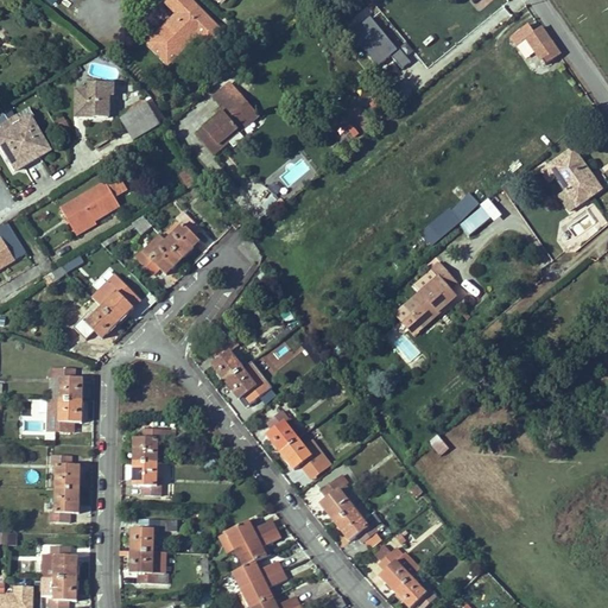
[(170,65),(196,39),(204,42),(219,26),(190,0),(171,0),(169,5),(178,14),(175,19),(177,21),(170,30),(166,26),(149,45),(170,65)]
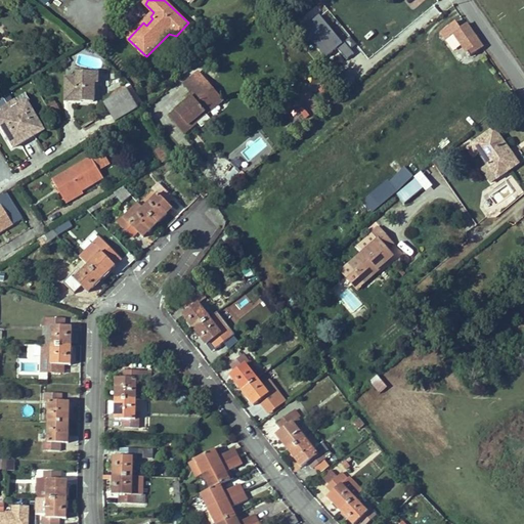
[(461,29),(456,22),(440,33),(445,40),(454,34),(461,29)]
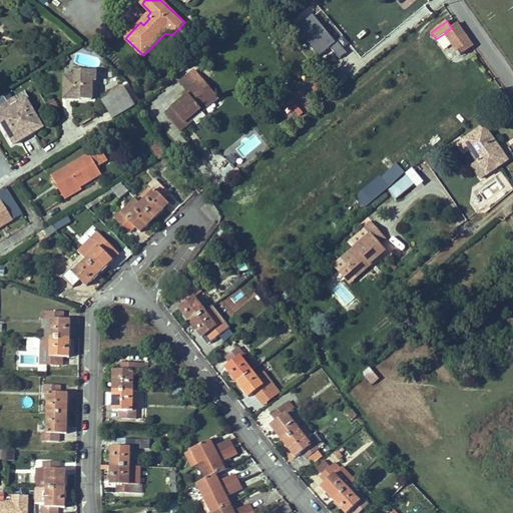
[(178,40),(190,28),(184,22),(172,35),(178,40)]
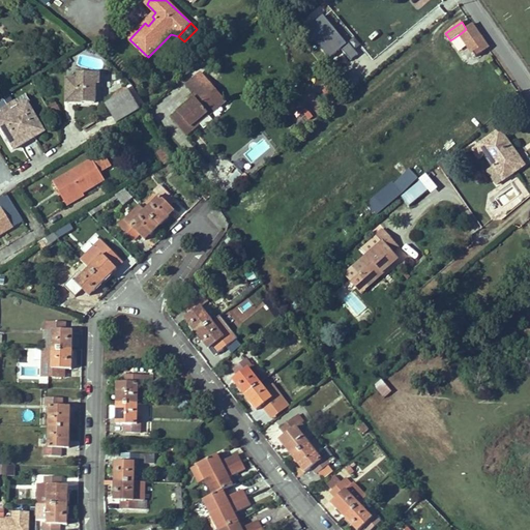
[(489,49),(472,25),(466,29),(460,34),(476,58),(489,49)]
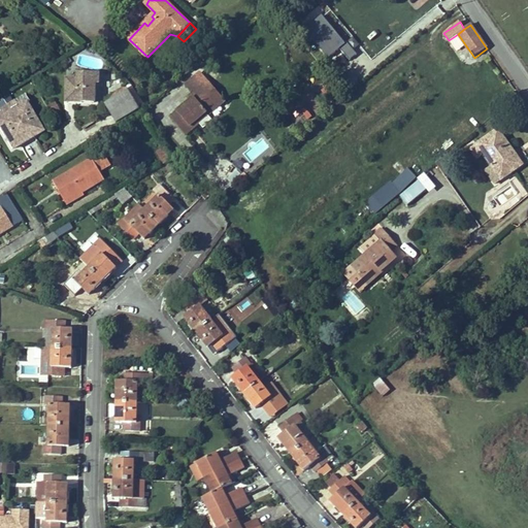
[(99,81),(101,81),(102,71),(79,70),(79,77),(67,76),(66,101),(83,102),(84,100),(98,100),(99,81)]
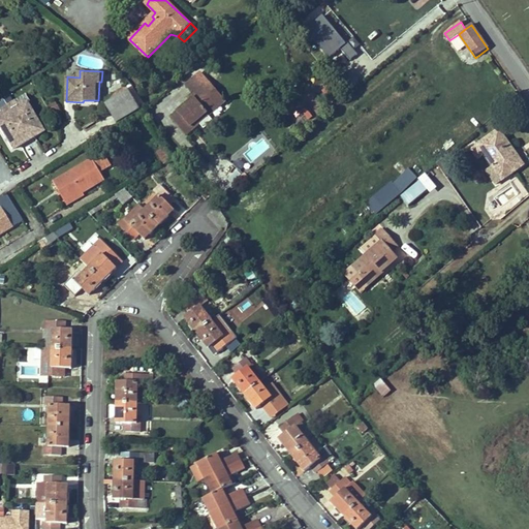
[(173,118),(184,131),(190,126),(193,130),(210,116),(208,114),(217,104),(211,97),(212,95),(212,94),(212,93),(206,87),(209,83),(200,74),(187,86),(194,94),(197,97),(192,101),(173,118)]
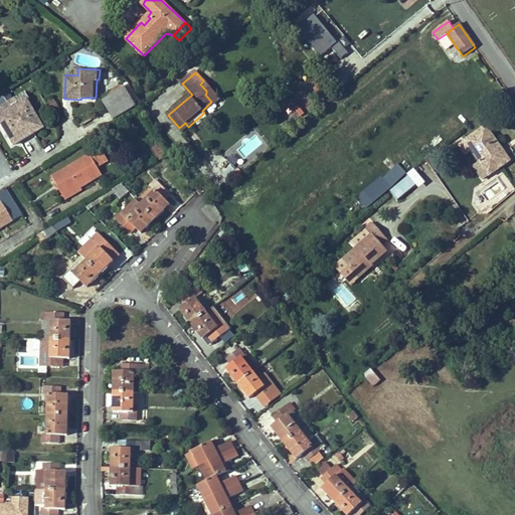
[(105,101),(132,84),(129,79),(100,97),(105,101)]
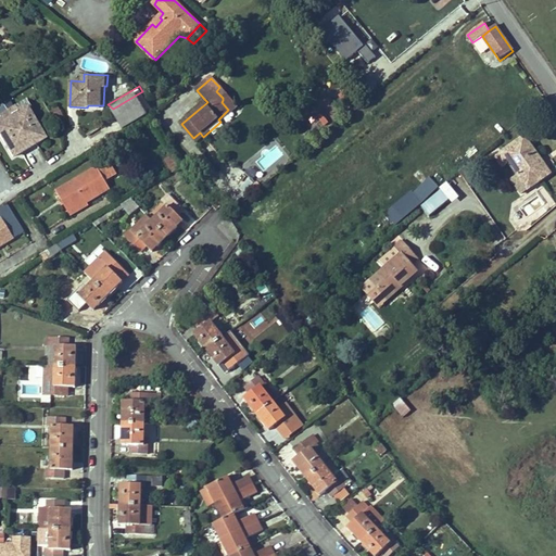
[(218,119),(220,122),(237,106),(219,87),(216,91),(223,98),(223,99),(223,100),(222,102),(228,110),(218,119)]
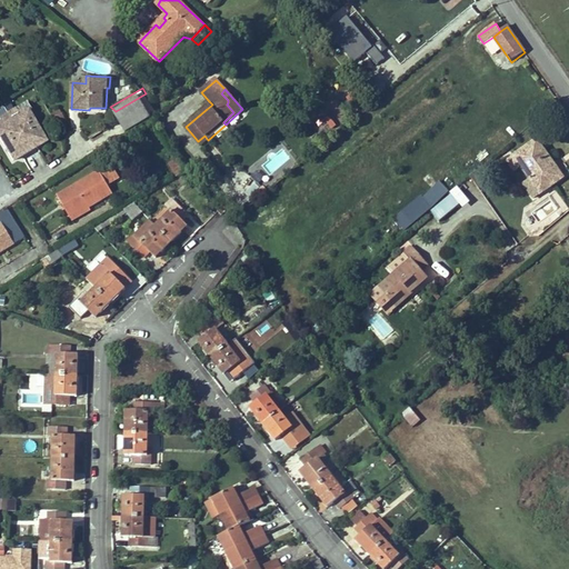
[(128,130),(158,112),(146,93),(116,111),(128,130)]
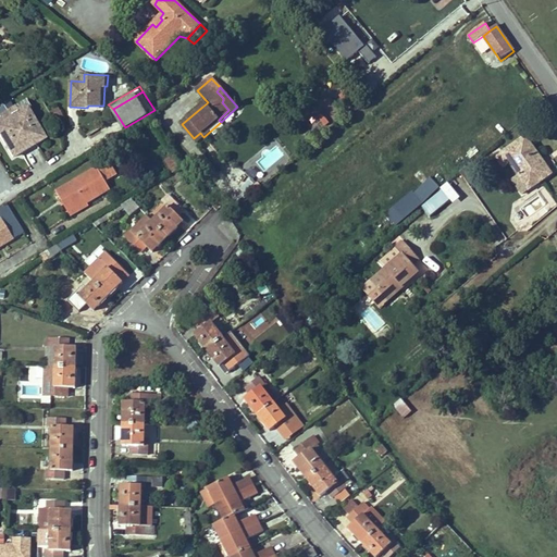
[(0,116),(0,132),(14,156),(47,136),(29,106),(25,103),(0,116)]
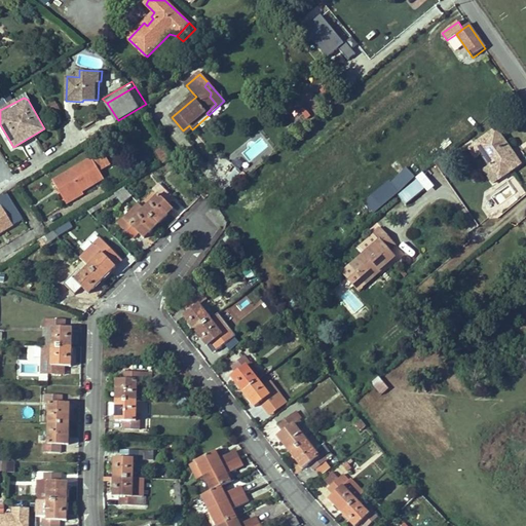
[(189,125),(183,130),(186,135),(192,129),(189,125)]
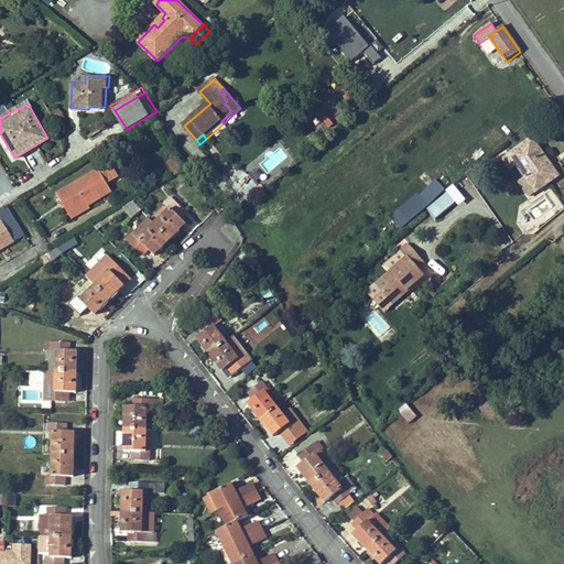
[(532,139),(503,160),(510,169),(517,164),(525,177),(519,183),(528,196),(557,175),(549,163),(532,139)]
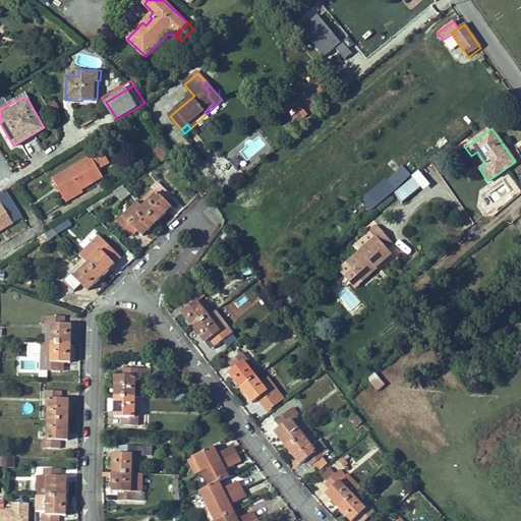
[(173,153),(166,141),(158,147),(165,158),(173,153)]
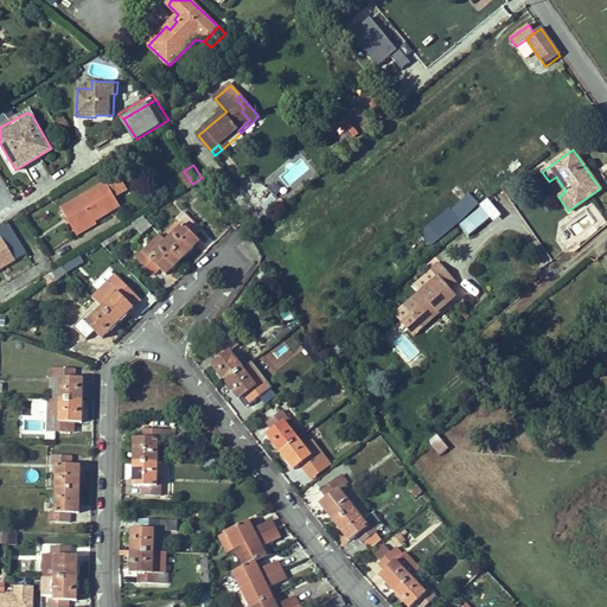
[(127,191),(120,179),(110,185),(117,196),(127,191)]
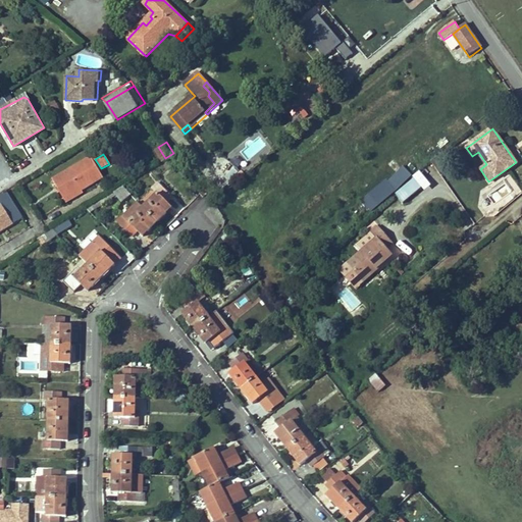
[(97,180),(93,173),(99,170),(93,160),(91,157),(54,180),(65,200),(81,191),(97,180)]
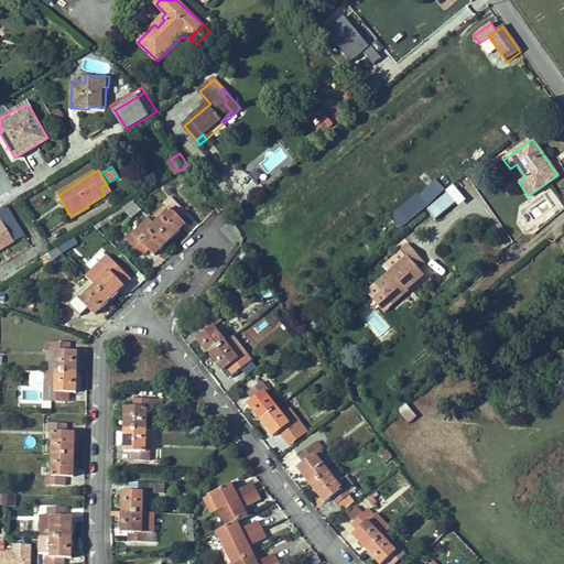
[(445,190),(435,179),(419,195),(415,194),(400,208),(410,221),(445,190)]
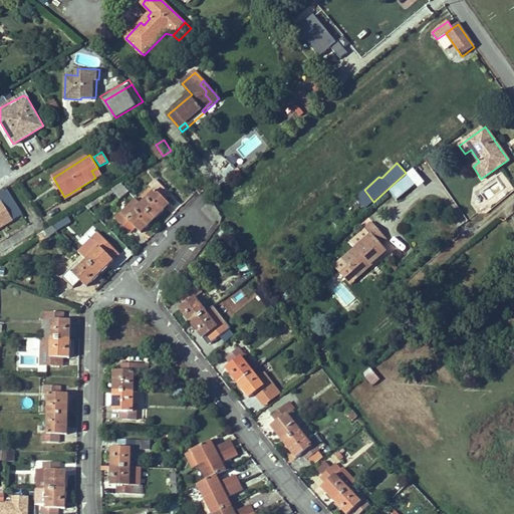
[(101,174),(97,168),(91,171),(95,178),(101,174)]
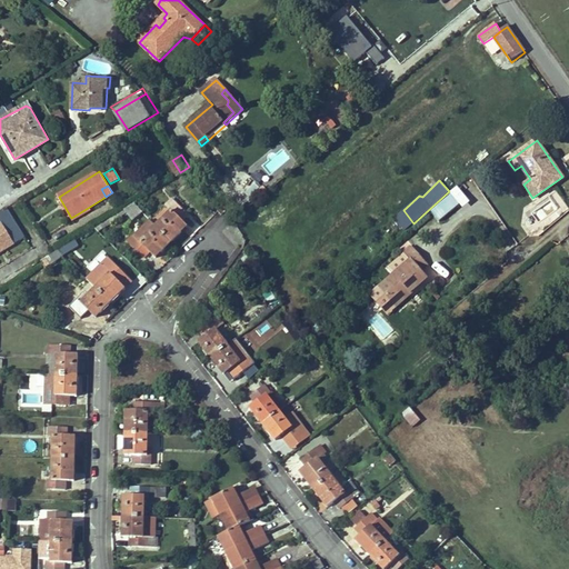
[(459,202),(462,207),(470,201),(457,186),(449,192),(459,202)]
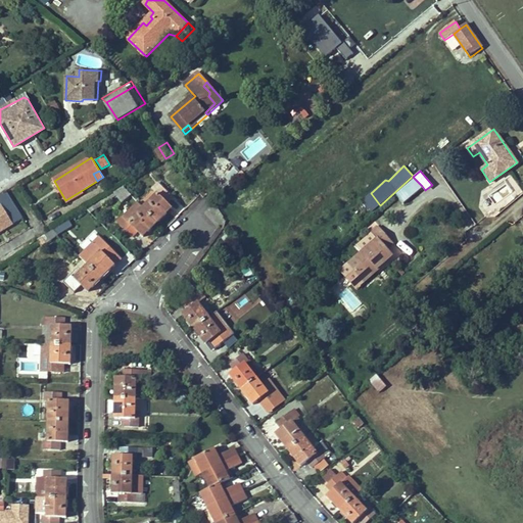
[(422,186),(413,177),(393,194),(401,204),(422,186)]
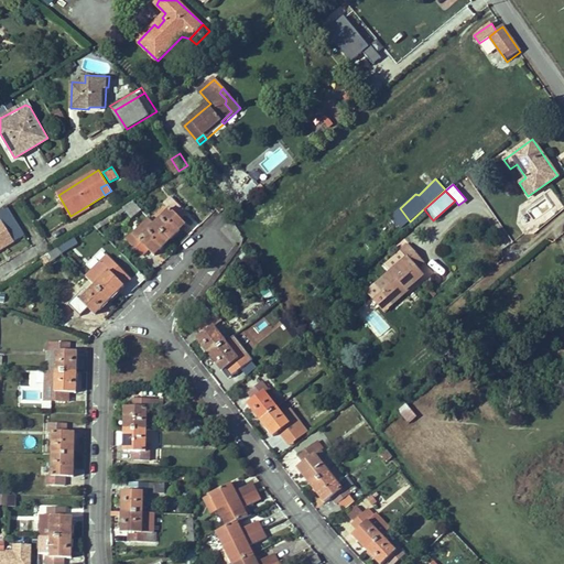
[(183,223),(180,218),(185,212),(171,197),(164,204),(169,209),(154,224),(170,240),(180,230),(179,228),(183,223)]
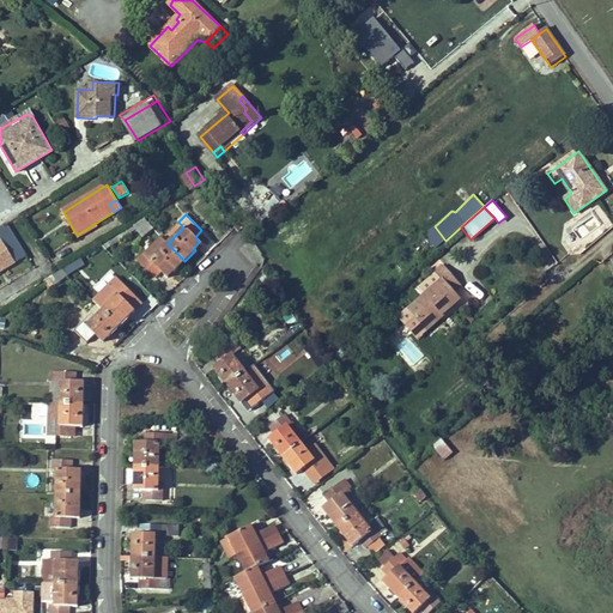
[(143,237),(152,229),(144,220),(135,225),(133,226),(143,237)]
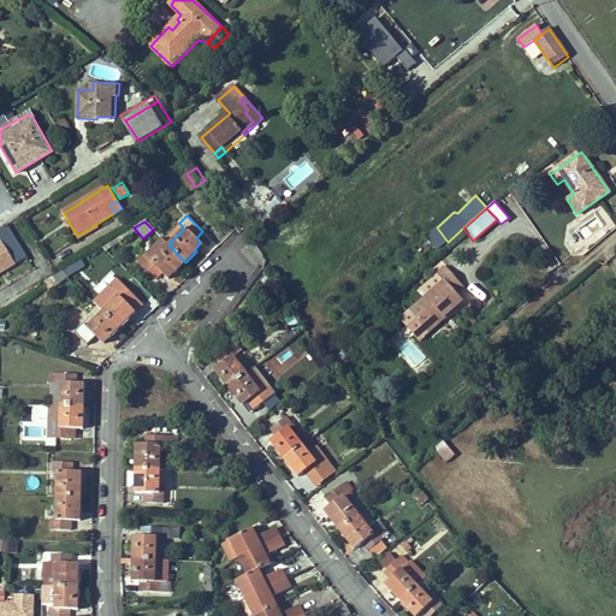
[(78,240),(98,227),(95,225),(77,236),(78,240)]
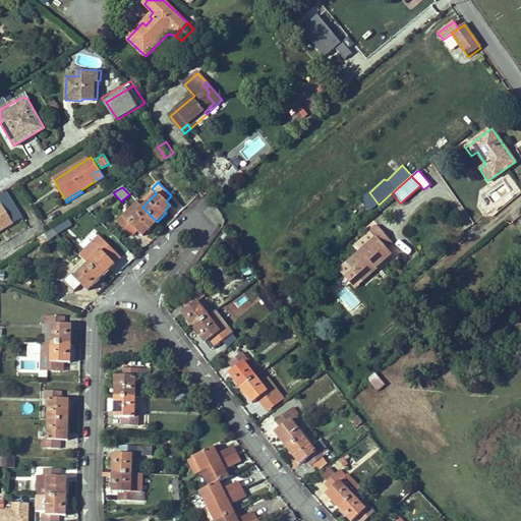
[(157,222),(142,207),(137,201),(126,213),(131,218),(128,221),(123,216),(123,215),(116,222),(131,236),(137,230),(141,234),(147,229),(148,231),(157,222)]
